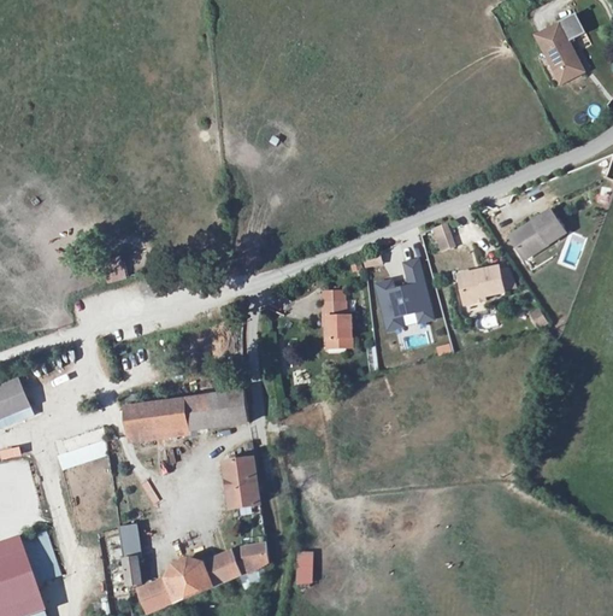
[(560,22),(537,34),(561,80),(583,69),(569,39),(585,30),(576,12),(559,21),(560,22)]
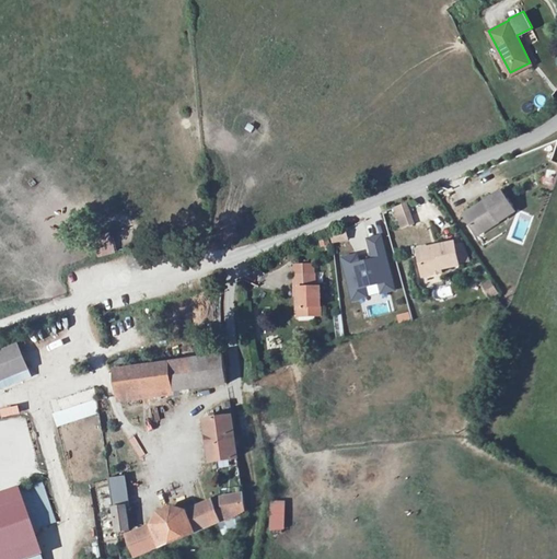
[(497,217),(499,221),(511,213),(497,190),(463,212),(474,229),(497,217)]
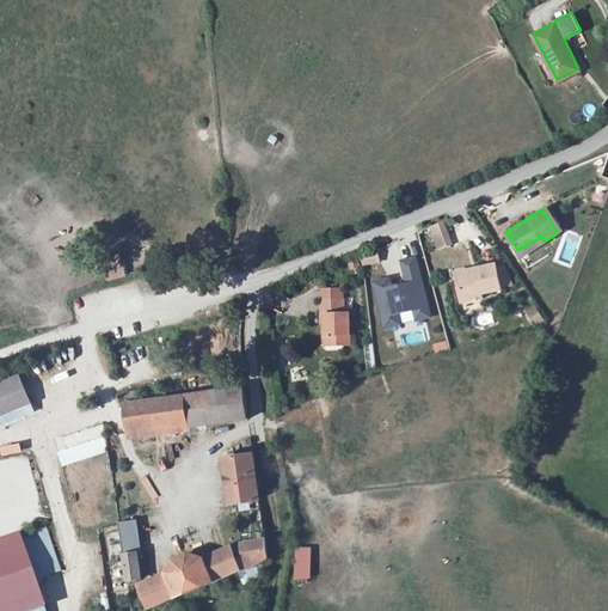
[(449,242),(441,220),(427,226),(435,246),(449,242)]
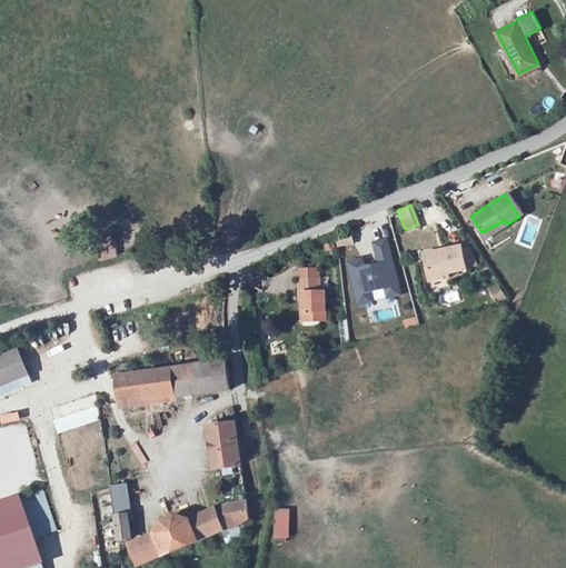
[(485,239),(507,225),(505,220),(482,232),(485,239)]
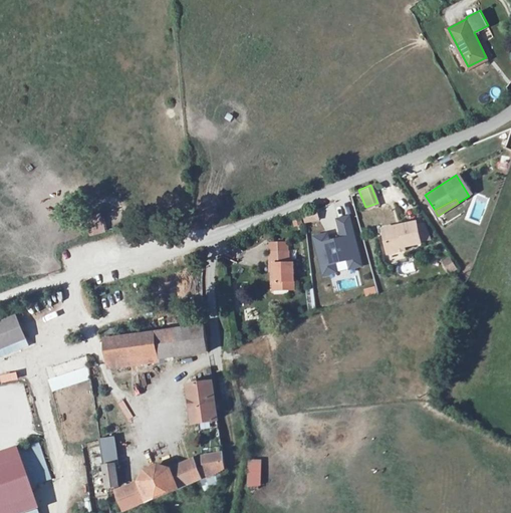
[(302,222),(320,219),(318,209),(301,216),(302,219),(302,222)]
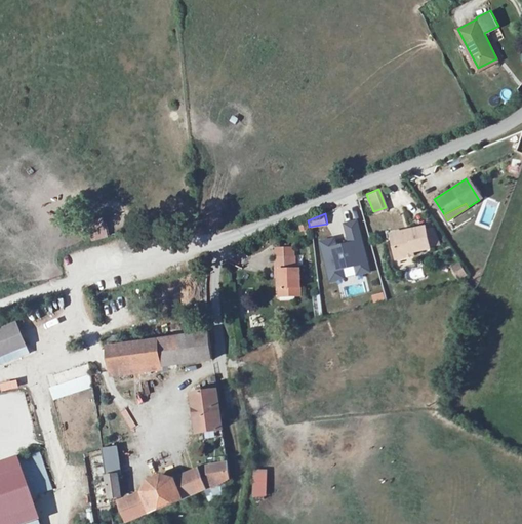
[(86,218),(89,239),(105,236),(102,216),(86,218)]
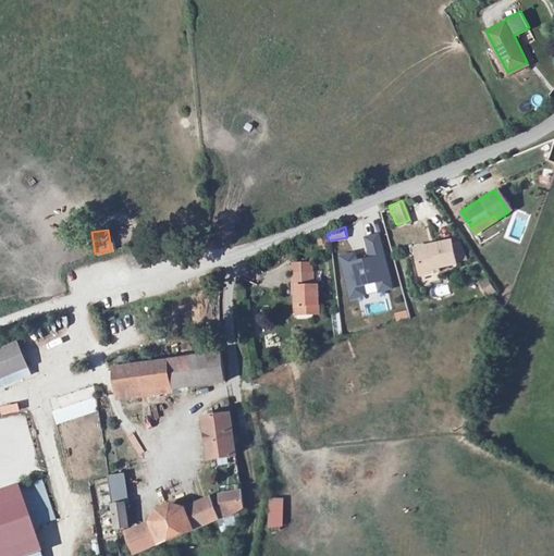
[(337,251),(347,293),(388,283),(374,230),(362,233),(367,252),(353,257),(351,248),(337,251)]
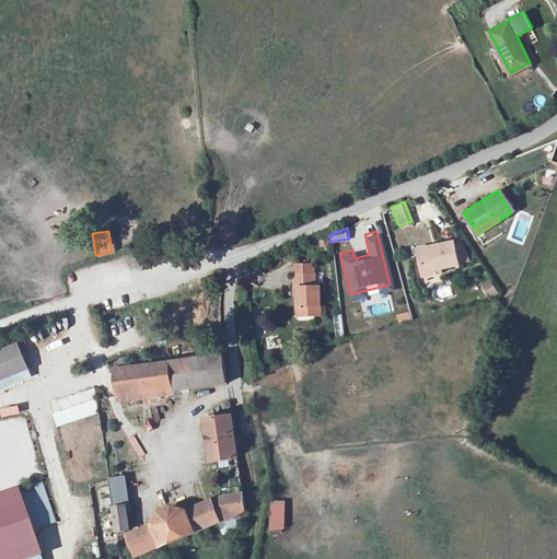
[(425,260),(418,264),(424,278),(447,270),(445,266),(461,260),(454,239),(438,243),(439,246),(431,248),(430,245),(421,247),(425,260)]
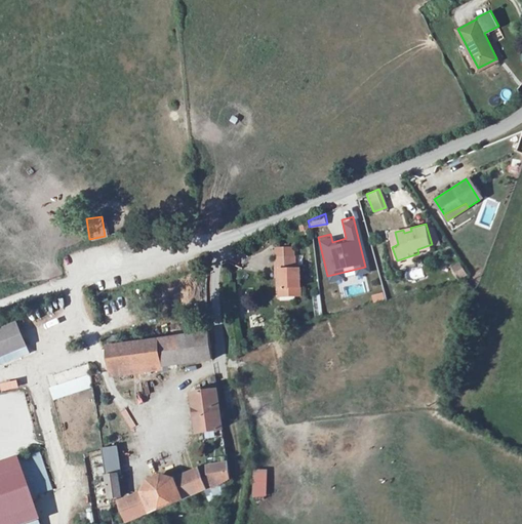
[(395,232),(388,234),(392,247),(398,244),(395,232)]
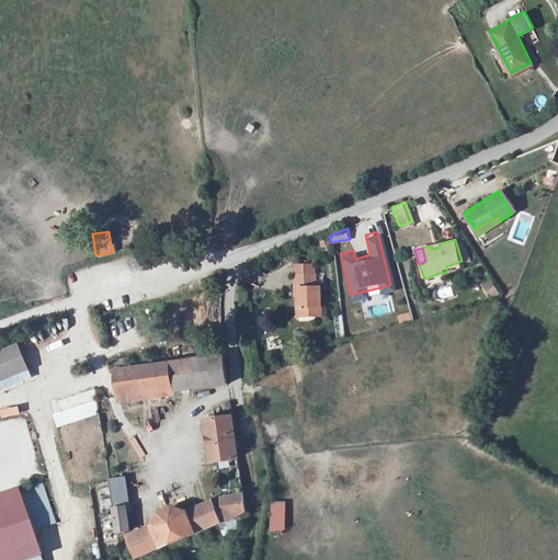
[(94,265),(86,269),(88,276),(97,274),(94,265)]
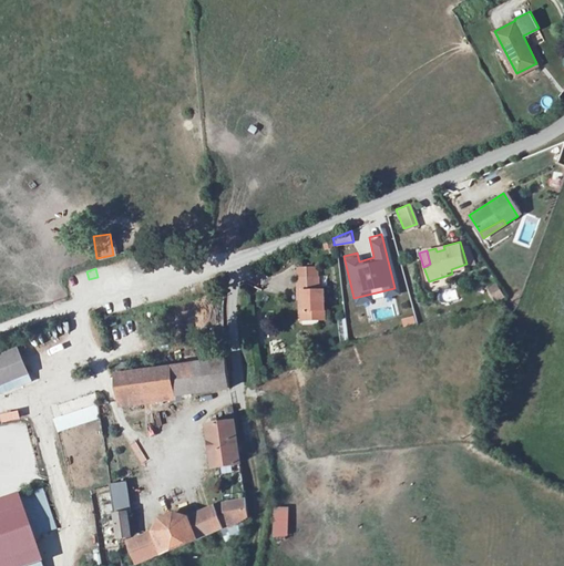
[(316,275),(296,276),(296,287),(300,286),(301,305),(324,305),(321,285),(317,285),(316,275)]
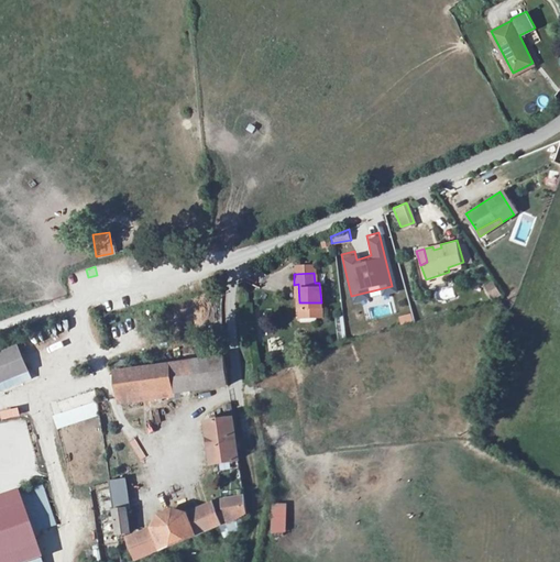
[(489,298),(498,293),(490,279),(480,285),(489,298)]
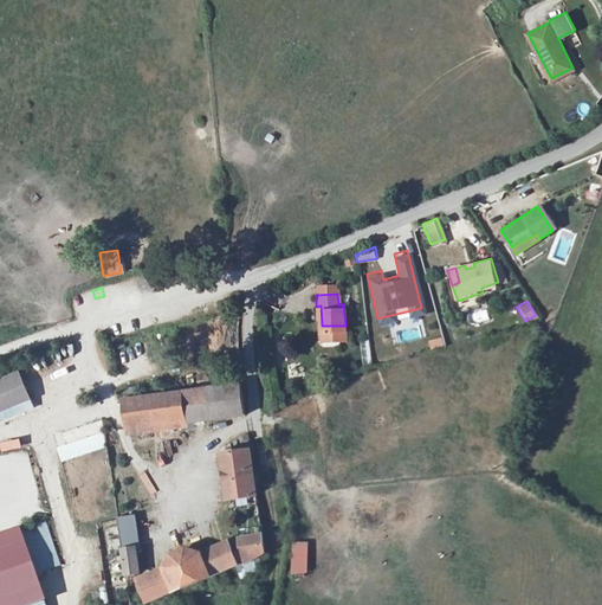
[(200,322),(200,340),(220,339),(219,322),(200,322)]
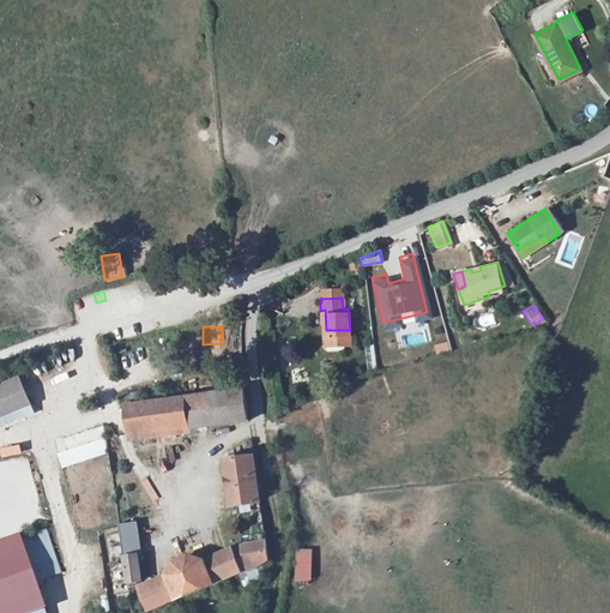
[(350,330),(326,330),(327,342),(350,341),(350,330)]
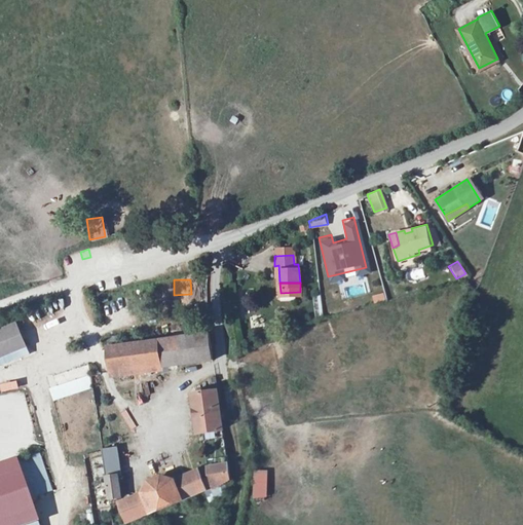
[(370,294),(372,302),(384,299),(382,291),(370,294)]
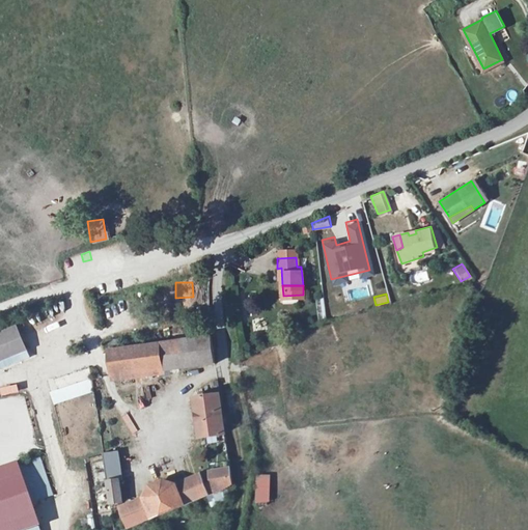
[(17,326),(0,333),(0,360),(26,349),(17,326)]
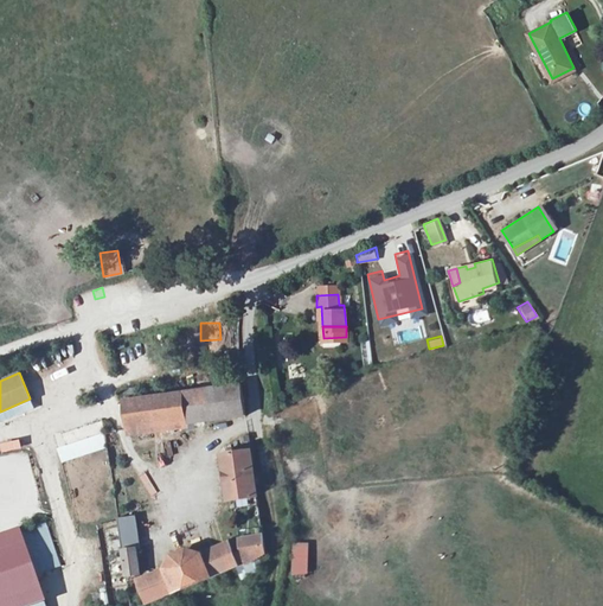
[(235,381),(122,399),(127,431),(241,414),(235,381)]
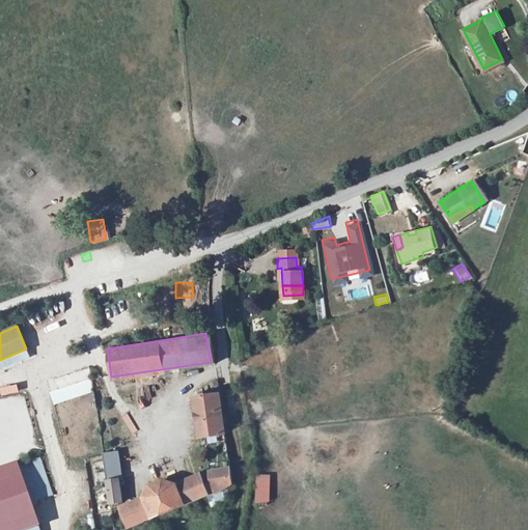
[(45,378),(47,387),(84,381),(83,371),(45,378)]
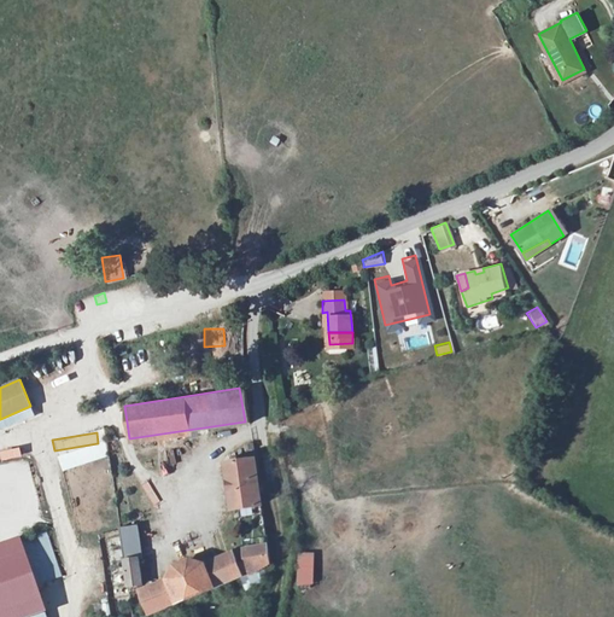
[(101,438),(53,454),(59,470),(106,454),(101,438)]
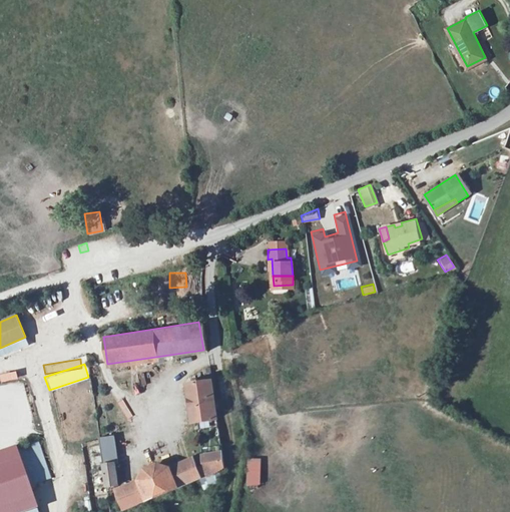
[(218,419),(209,369),(201,370),(204,382),(187,386),(194,422),(218,419)]
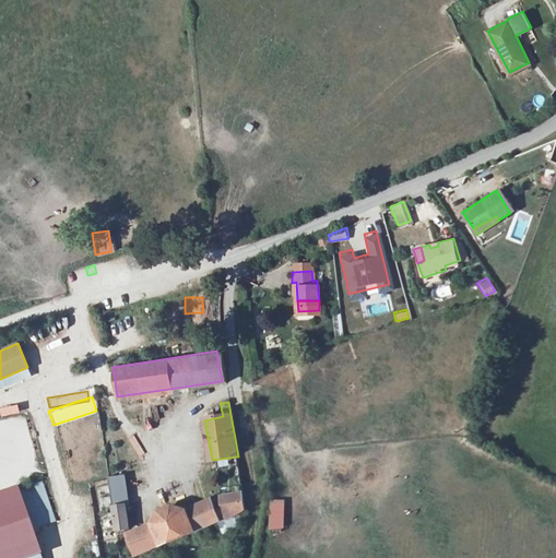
[(18,489),(0,496),(0,557),(27,557),(40,554),(18,489)]
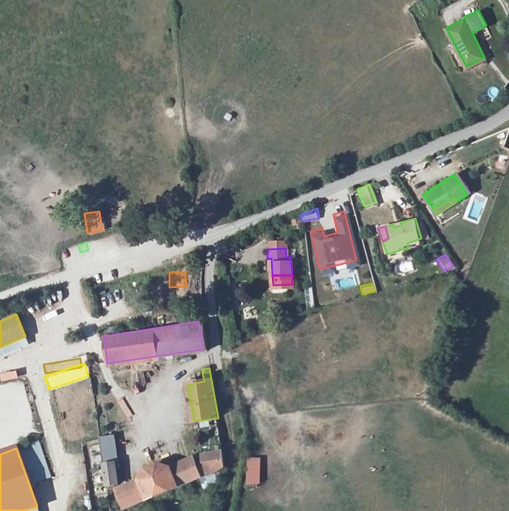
[(216,465),(223,462),(221,450),(200,453),(202,463),(215,461),(216,465)]
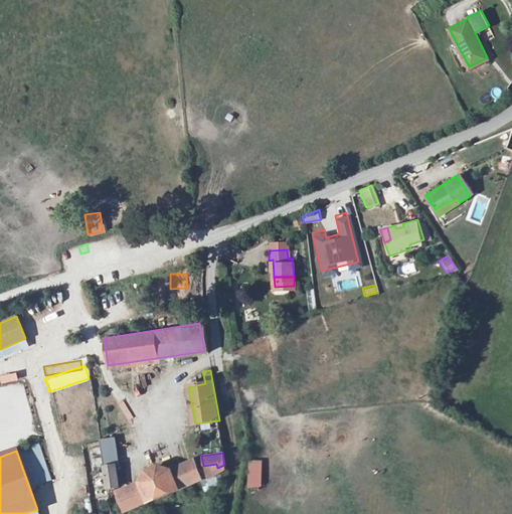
[(260,487),(260,459),(245,459),(245,487),(260,487)]
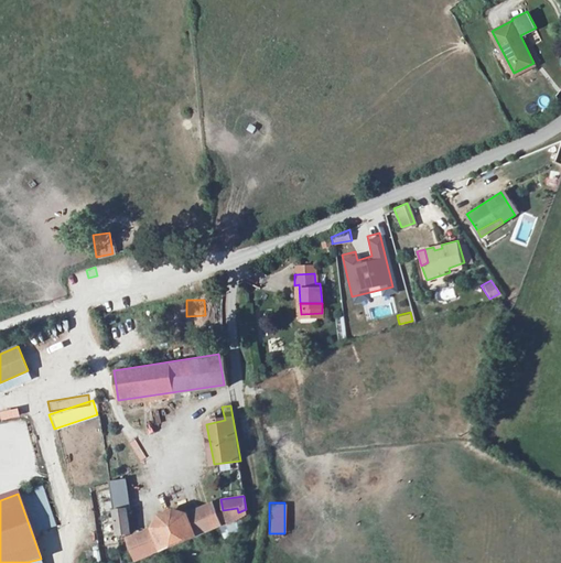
[(187,517),(197,537),(224,523),(215,507),(187,517)]
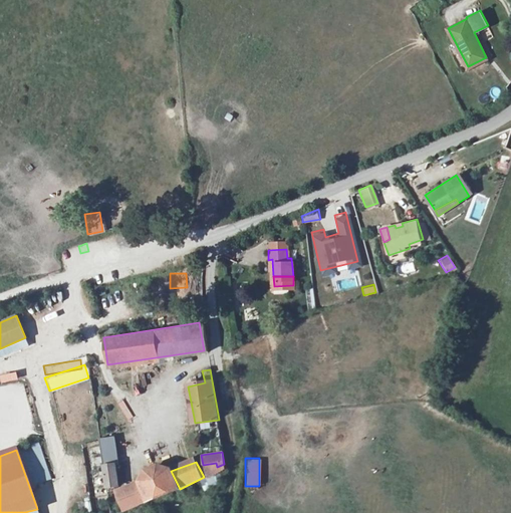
[(144,483),(152,501),(180,489),(171,471),(168,464),(141,475),(144,483)]
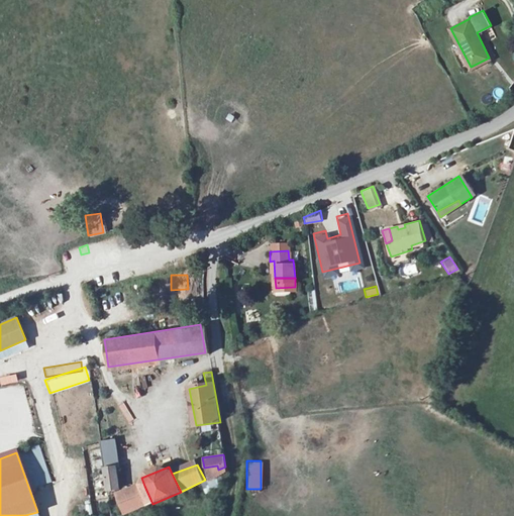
[(105,468),(108,491),(118,490),(115,468),(105,468)]
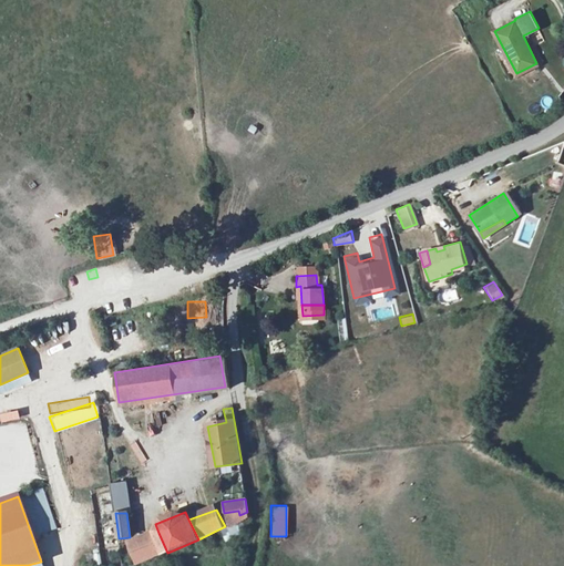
[(167,553),(159,533),(130,544),(140,564),(167,553)]
